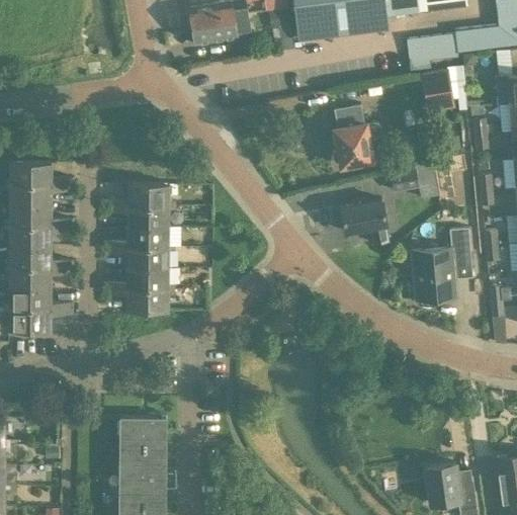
[(418,12),(416,0),(292,0),(297,39),(372,30),(370,18),(386,16),(418,12)]
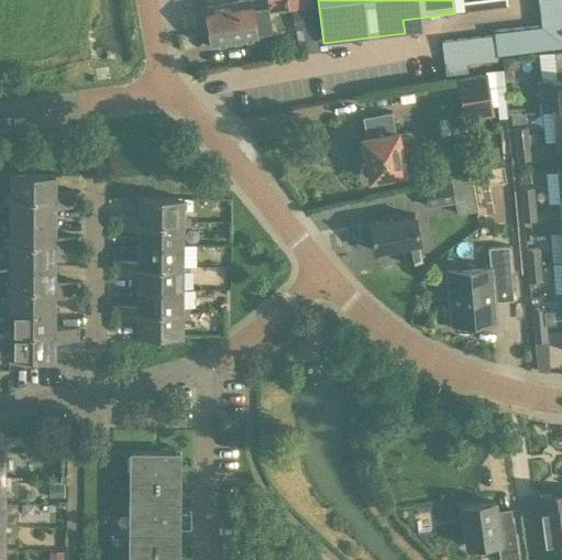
[(452,0),(454,13),(481,10),(480,0),(452,0)]
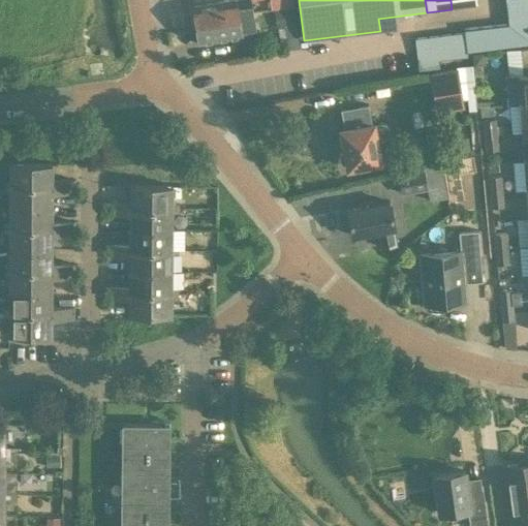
[(451,0),(452,9),(477,6),(475,0),(451,0)]
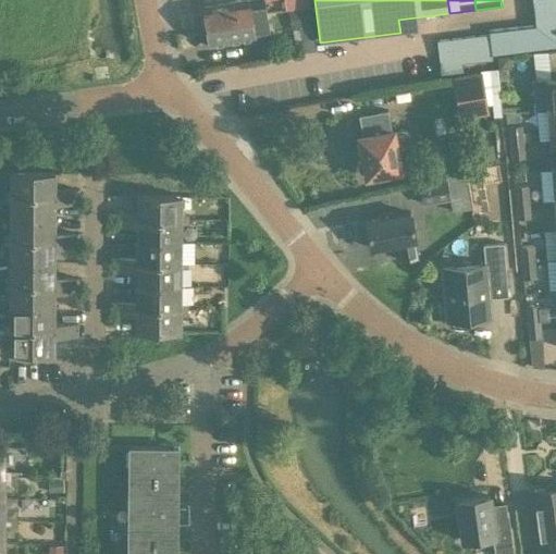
[(248,2),(202,10),(207,32),(237,26),(236,22),(251,20),(250,19),(266,16),(263,1),(248,3),(248,2)]
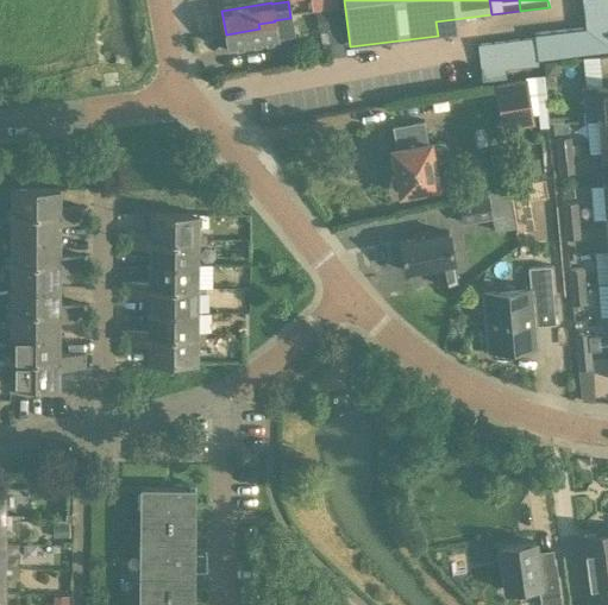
[(583,4),(584,18),(607,14),(606,1),(583,4)]
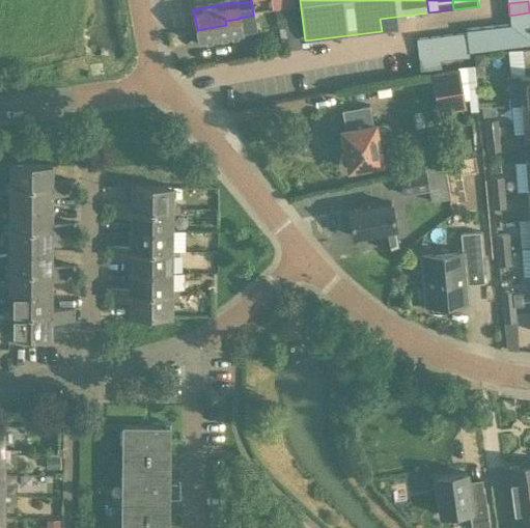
[(294,10),(276,12),(279,30),(297,28),(294,10)]
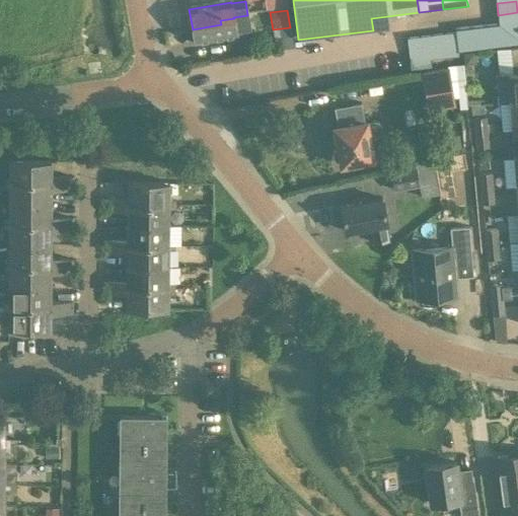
[(498,15),(500,26),(517,41),(517,12),(498,15)]
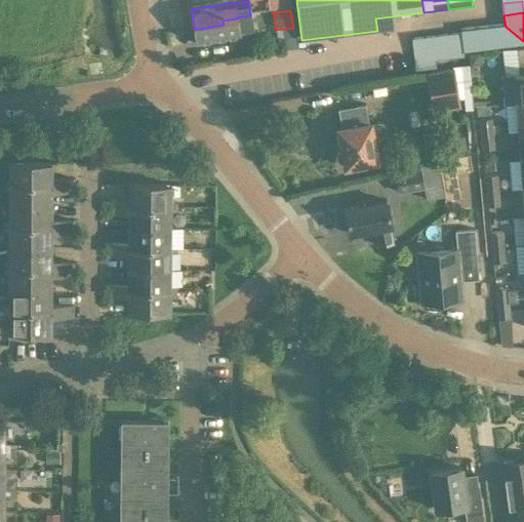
[(195,30),(197,45),(240,39),(240,38),(254,36),(250,15),(236,17),(237,18),(223,21),(224,25),(195,30)]
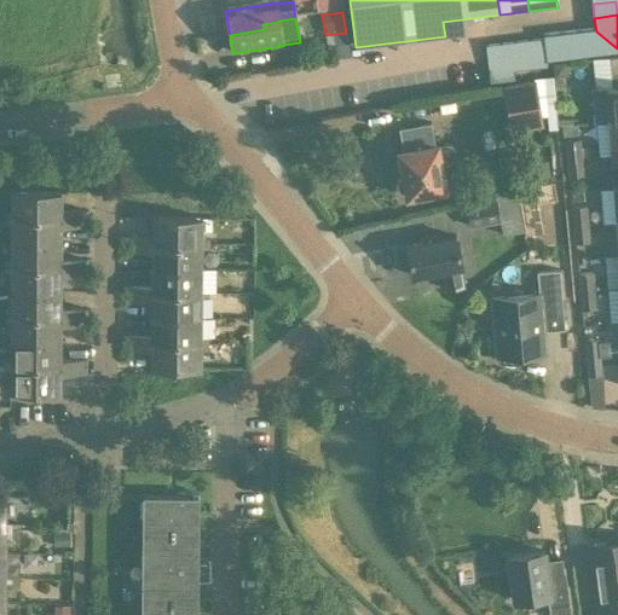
[(617,48),(596,32),(581,34),(583,57),(617,52),(617,48)]
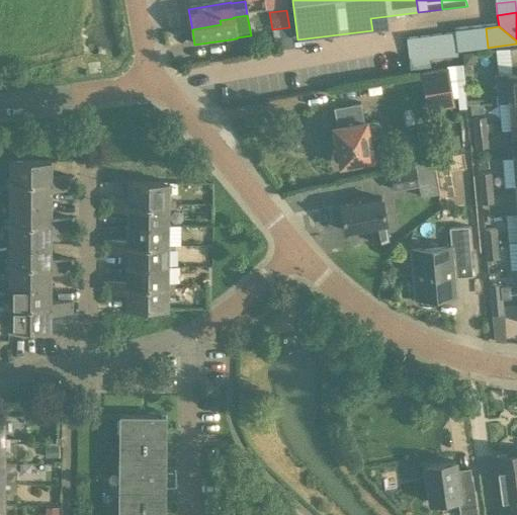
[(486,28),(471,30),(474,50),(488,48),(486,28)]
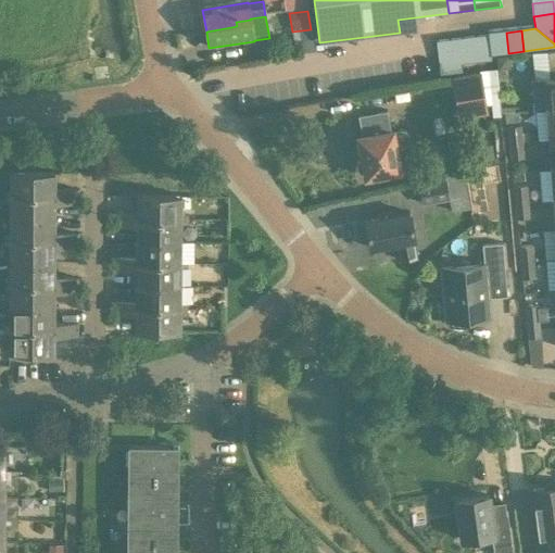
[(489,34),(490,38),(491,55),(508,53),(506,33),(489,34)]
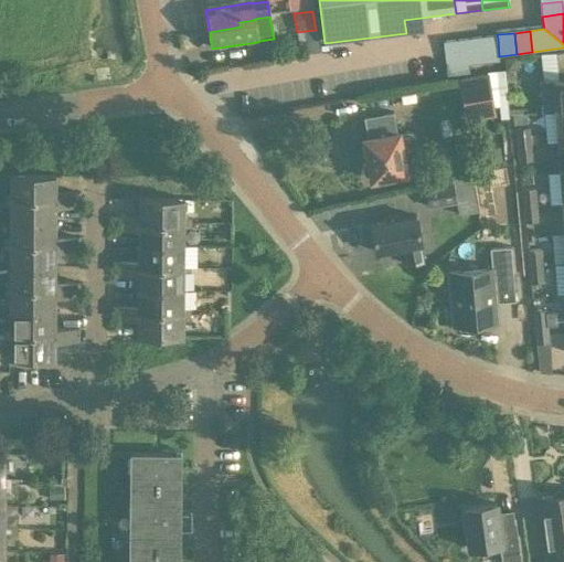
[(498,39),(483,40),(487,64),(497,63),(497,56),(499,56),(498,39)]
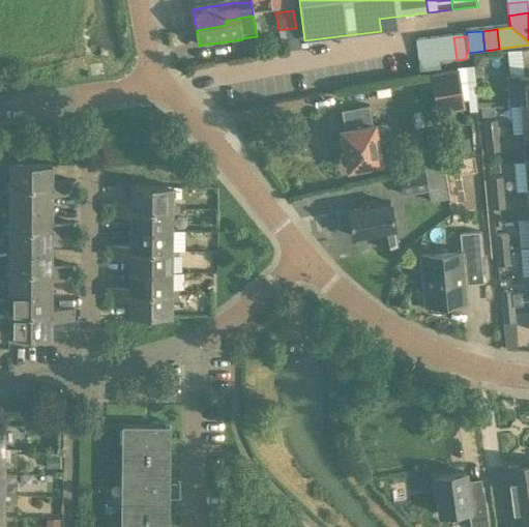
[(453,37),(441,39),(444,61),(457,60),(453,37)]
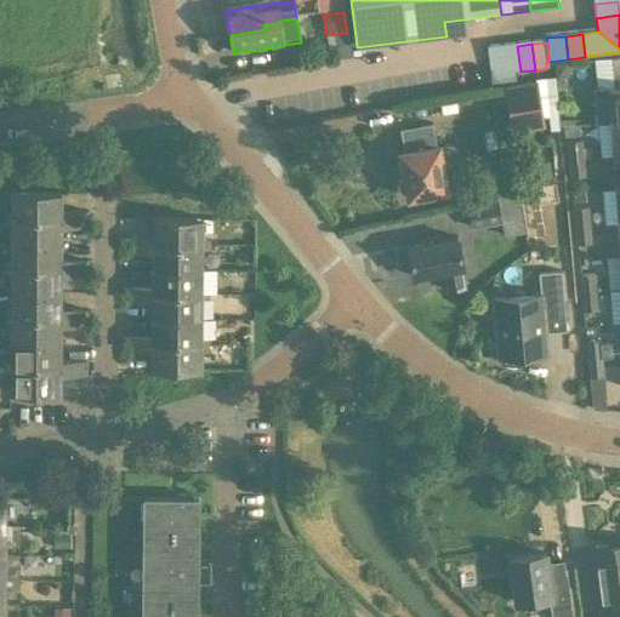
[(517,46),(502,47),(506,74),(521,72),(517,46)]
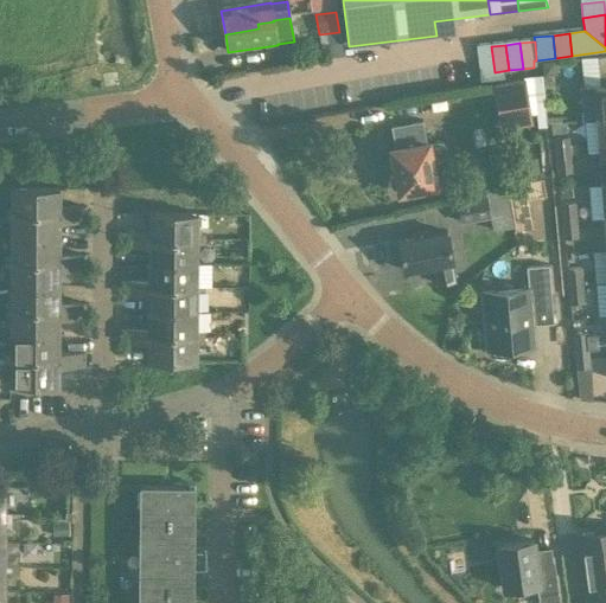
[(480,74),(495,72),(491,46),(477,49),(480,74)]
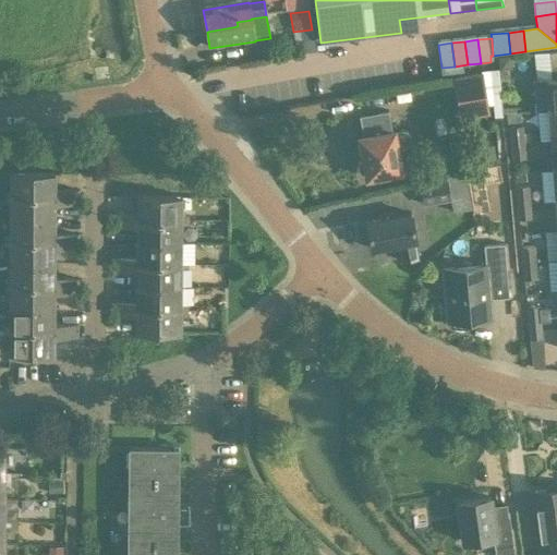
[(556,53),(551,55),(552,82),(545,82),(547,112),(556,111),(556,53)]
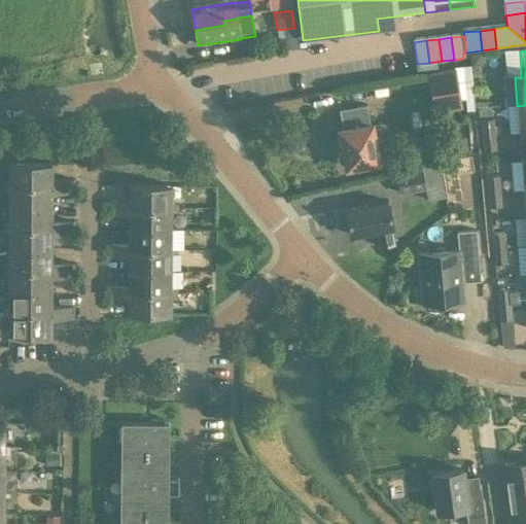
[(482,56),(471,58),(472,68),(483,66),(482,56)]
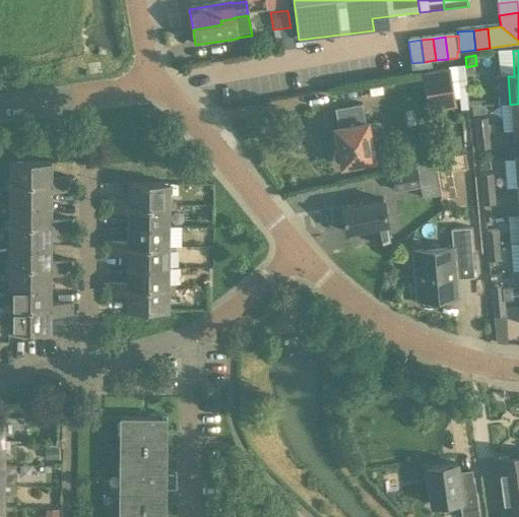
[(456,108),(449,70),(424,75),(430,113),(456,108)]
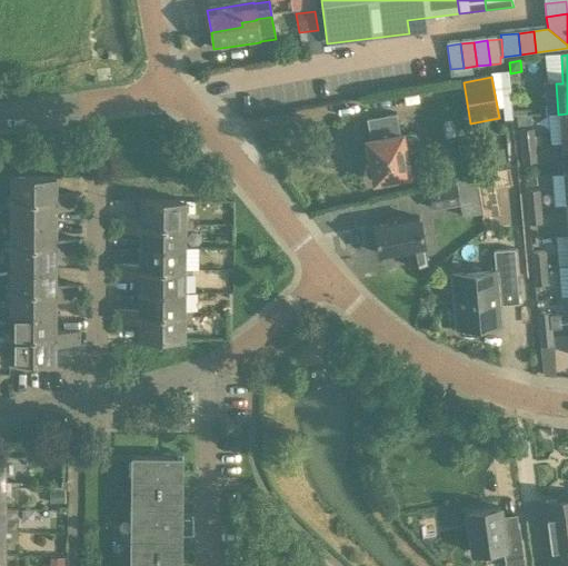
[(567,113),(558,115),(561,146),(567,145),(567,113)]
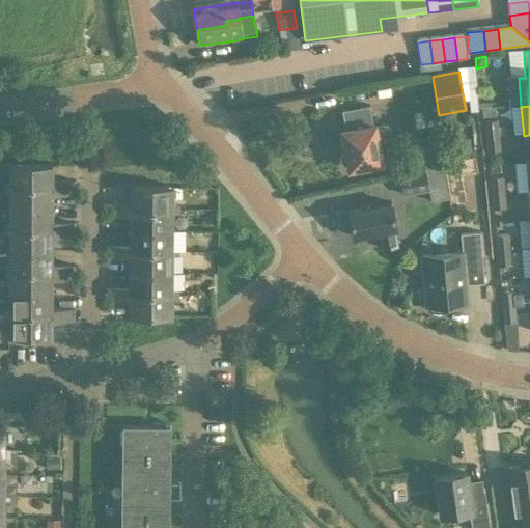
[(381,165),(378,144),(385,143),(388,141),(391,137),(389,130),(386,127),(382,127),(372,128),(369,109),(342,113),(345,133),(342,133),(346,156),(342,160),(343,166),(349,167),(349,170),(381,165)]
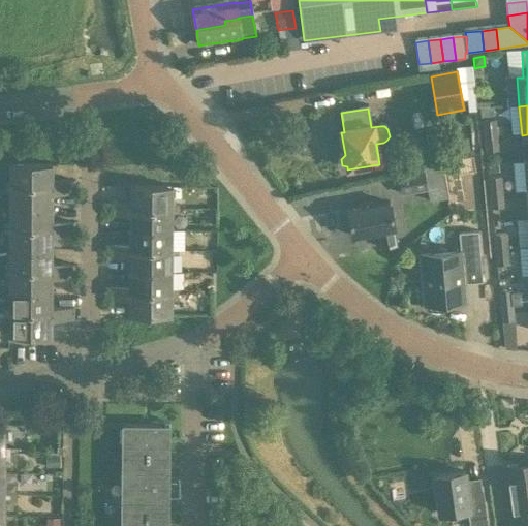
[(483,123),(485,138),(497,137),(496,122),(483,123)]
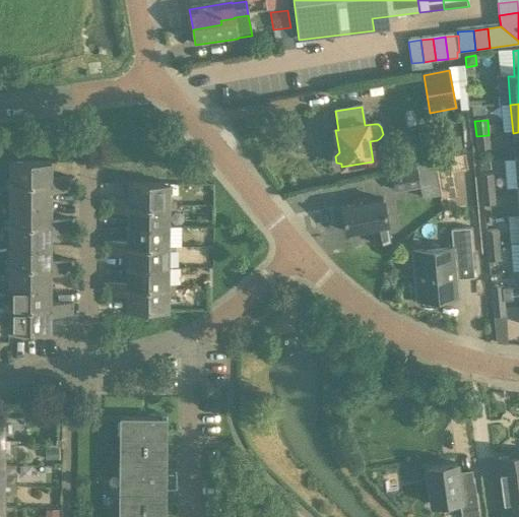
[(489,135),(476,136),(477,151),(491,150),(489,135)]
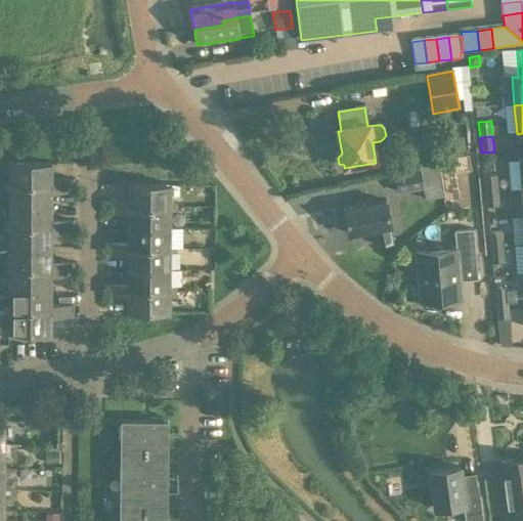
[(464,140),(447,143),(449,154),(466,150),(464,140)]
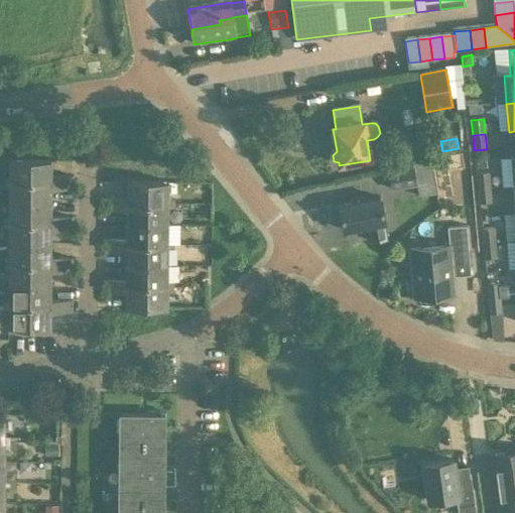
[(476,162),(477,170),(487,169),(486,161),(476,162)]
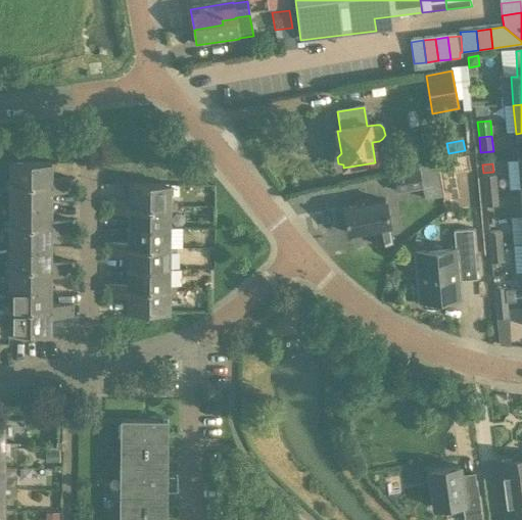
[(51,186),(51,193),(62,193),(62,180),(51,180),(51,164),(10,164),(10,182),(4,182),(4,186),(51,186)]
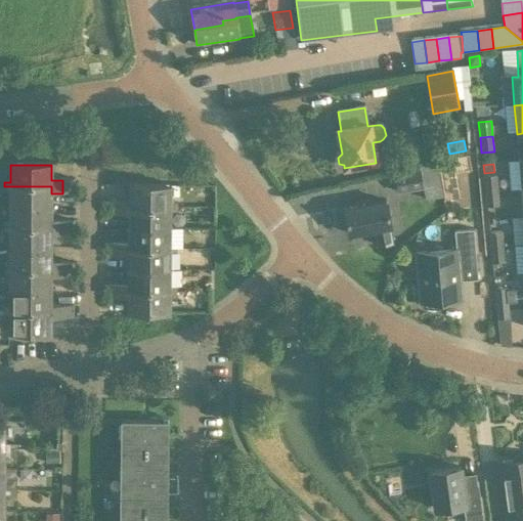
[(394,176),(397,193),(424,189),(421,171),(394,176)]
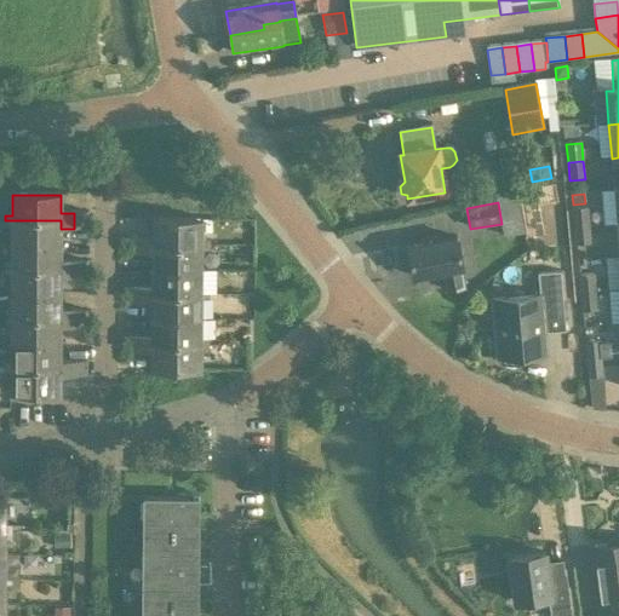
[(572,211),(574,229),(590,228),(589,209),(572,211)]
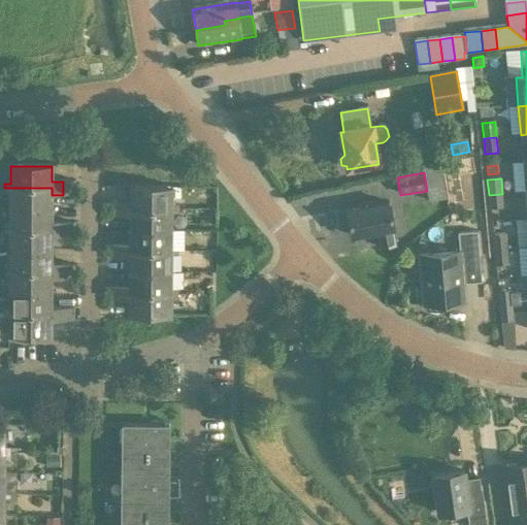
[(74,182),(63,182),(63,195),(74,195),(74,182)]
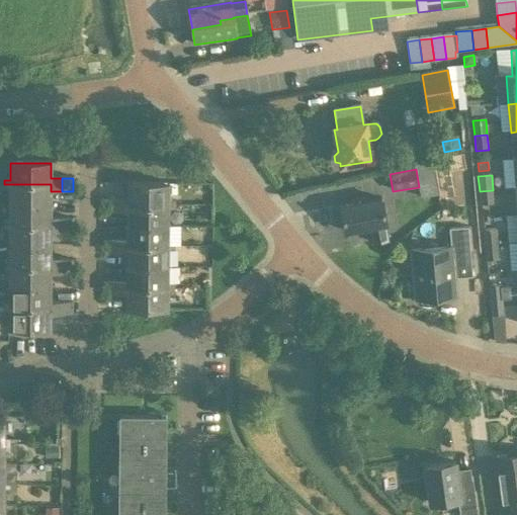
[(10,188),(10,205),(51,205),(51,191),(51,184),(4,184),(4,188),(10,188)]
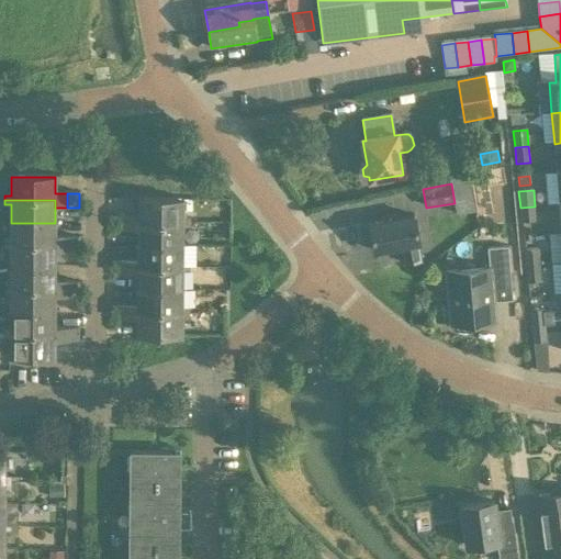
[(137,223),(189,223),(189,219),(183,219),(183,200),(138,200),(138,215),(137,223)]
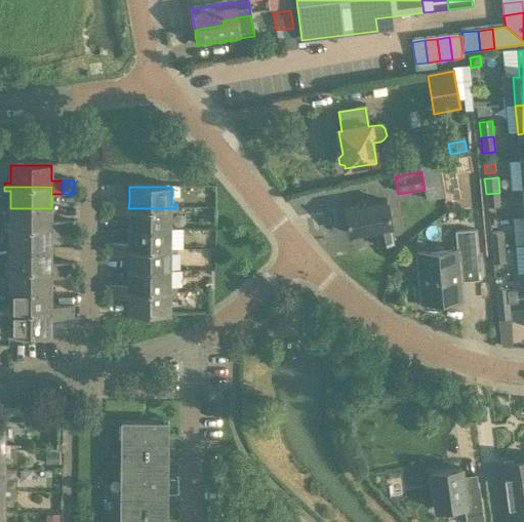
[(499,193),(486,194),(487,202),(488,209),(500,208),(499,193)]
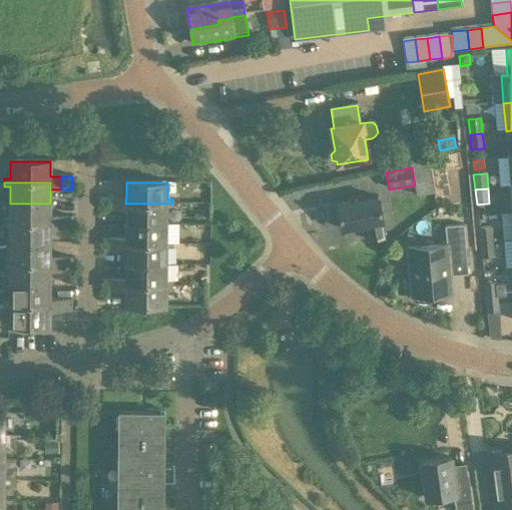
[(104,209),(115,209),(115,196),(104,196),(104,209)]
